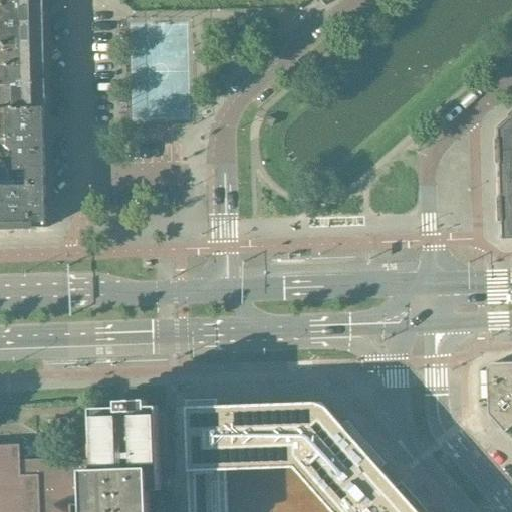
[(0,20),(40,19),(40,0),(0,0),(0,20)]
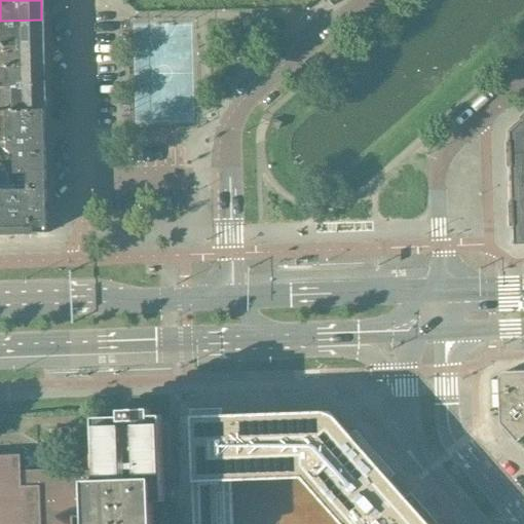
[(0,41),(42,40),(41,20),(0,21),(0,41)]
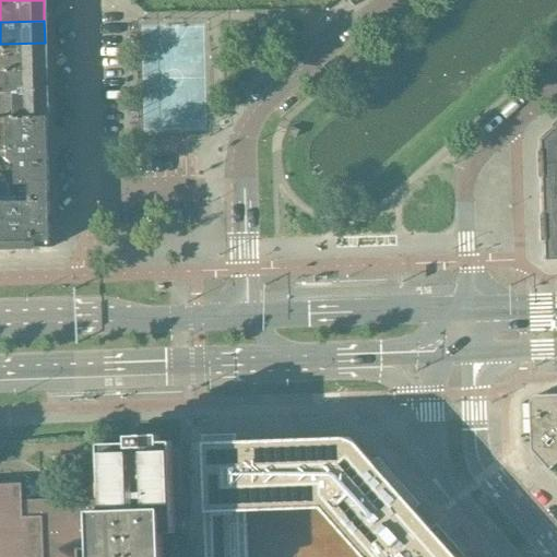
[(0,66),(45,64),(45,43),(0,44),(0,66)]
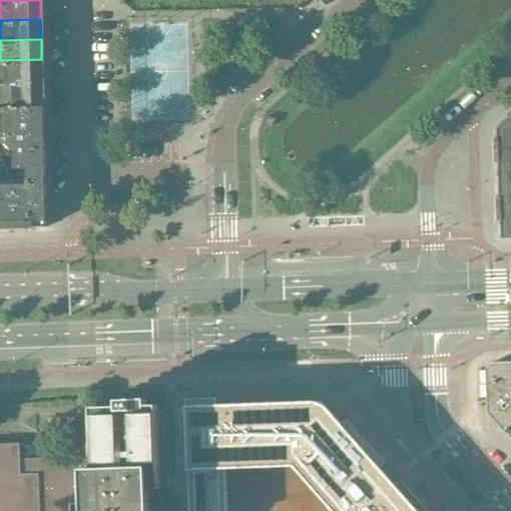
[(0,79),(41,79),(41,59),(0,60),(0,79)]
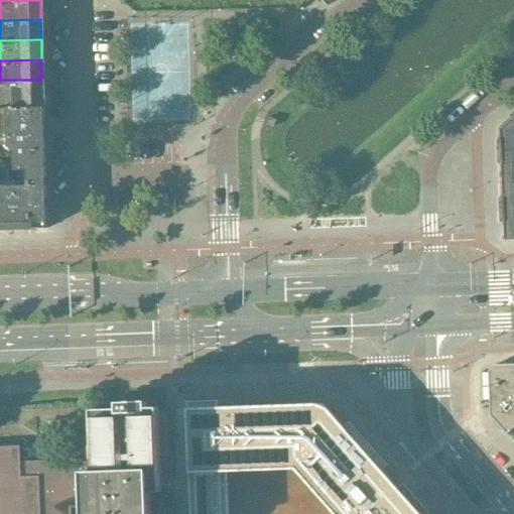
[(42,104),(41,80),(0,80),(0,104),(42,104)]
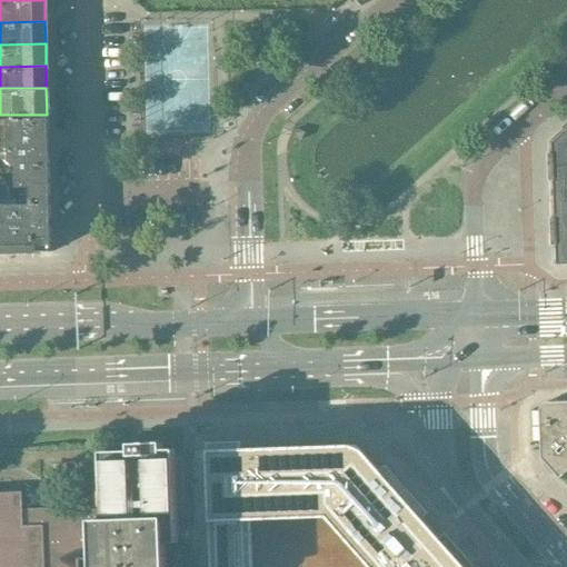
[(48,204),(47,147),(47,115),(0,115),(1,149),(12,162),(16,163),(16,183),(30,183),(30,204),(48,204)]
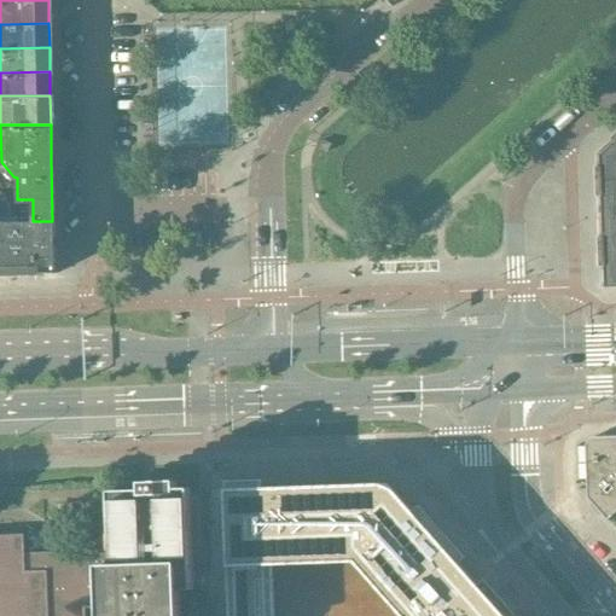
[(615,137),(598,154),(599,180),(602,179),(603,196),(599,196),(600,207),(603,288),(615,286),(615,137)]
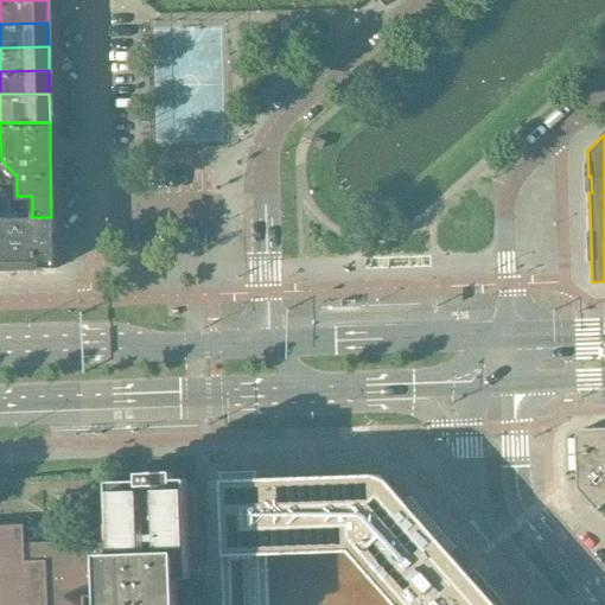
[(319,148),(323,140),(314,135),(311,145),(319,148)]
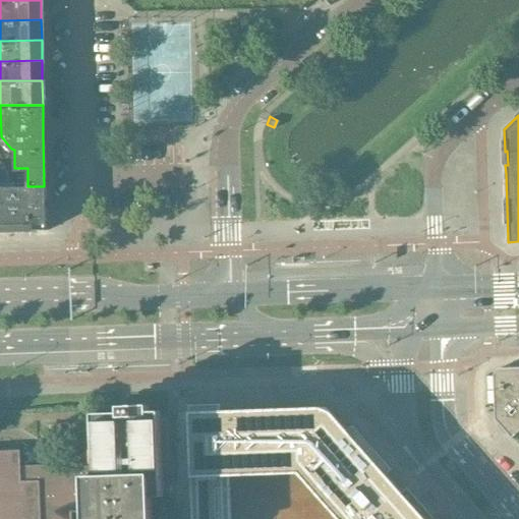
[(0,230),(45,229),(44,186),(27,186),(0,186),(0,230)]
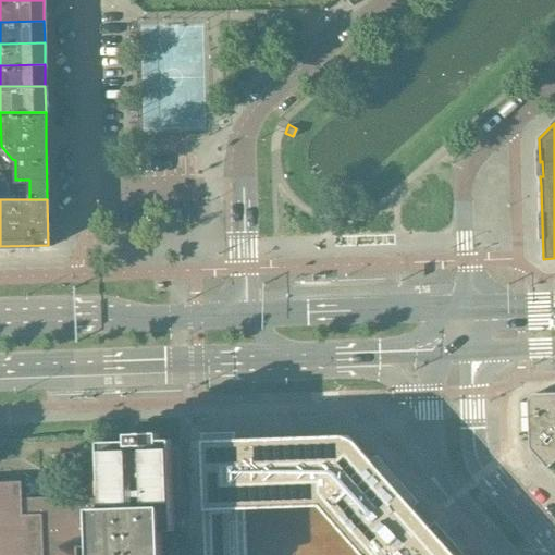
[(531,452),(554,429),(554,391),(532,393),(526,399),(528,447),(531,452)]
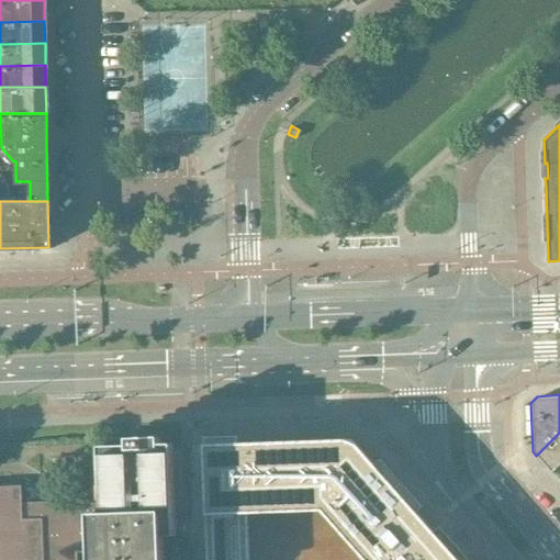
[(559,433),(536,456),(550,471),(559,462),(559,433)]
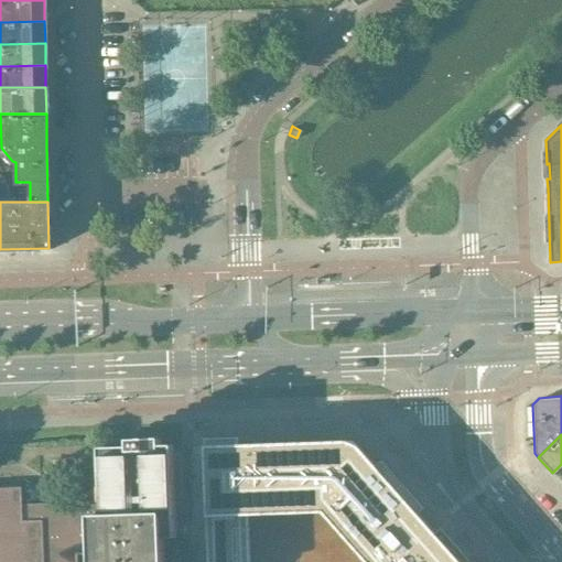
[(346,440),(203,445),(206,561),(458,561),(355,444),(346,440)]
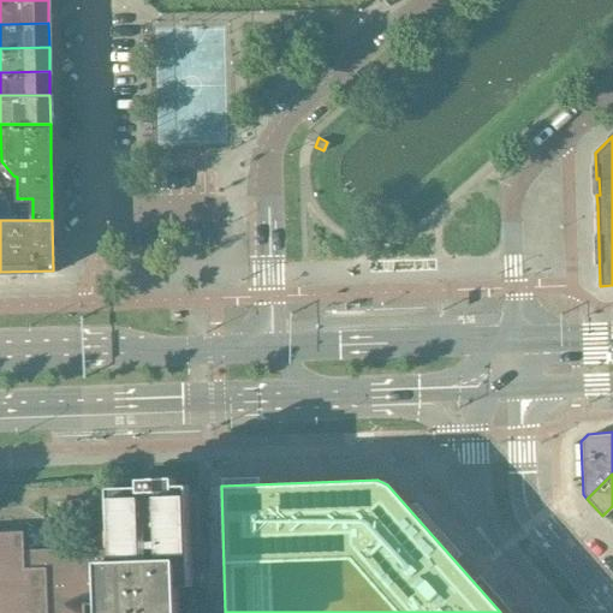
[(612,506),(602,516),(612,528),(612,506)]
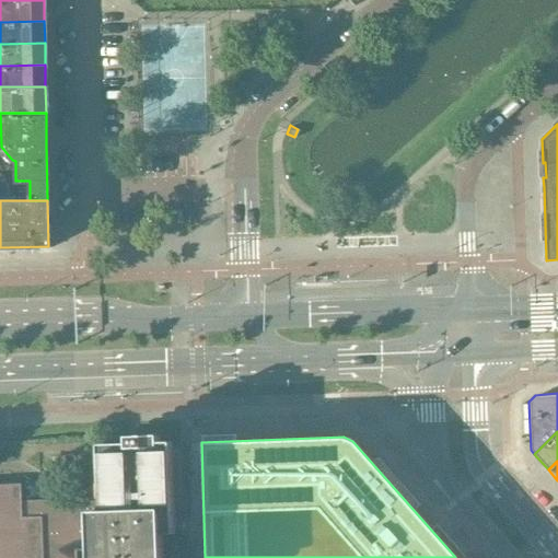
[(21,480),(0,480),(0,557),(44,557),(43,514),(22,514),(21,480)]
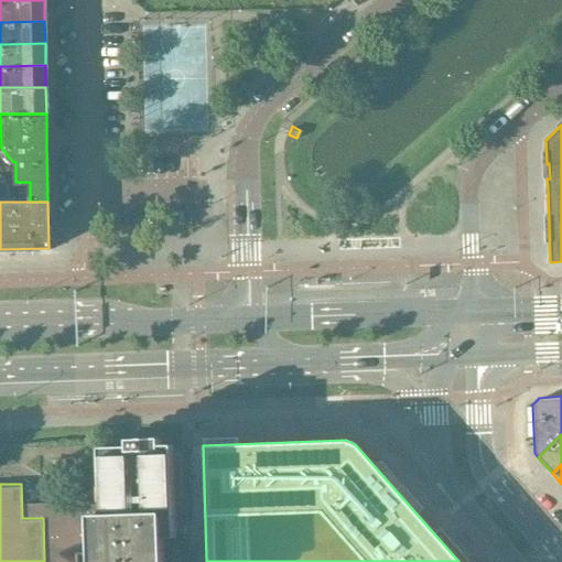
[(49,516),(47,500),(23,501),(24,517),(49,516)]
